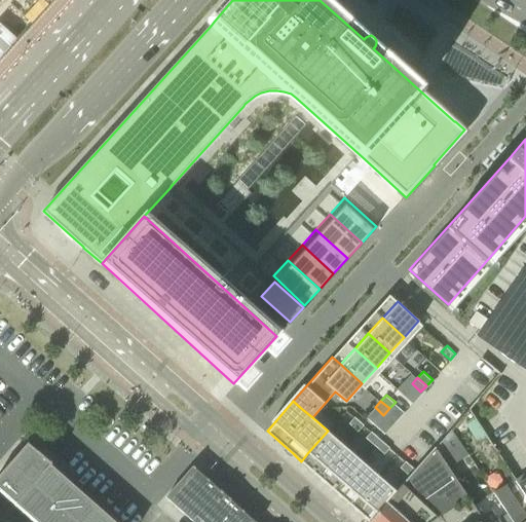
[(399,416),(404,410),(396,402),(389,408),(399,416)]
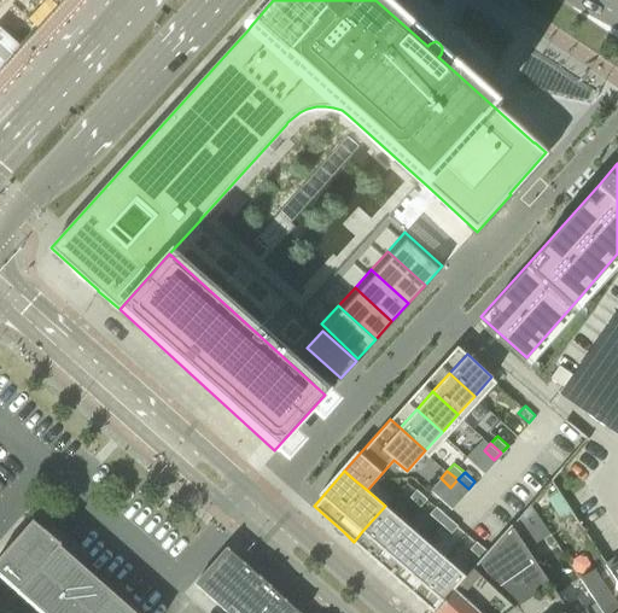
[(436,497),(447,484),(441,478),(429,491),(436,497)]
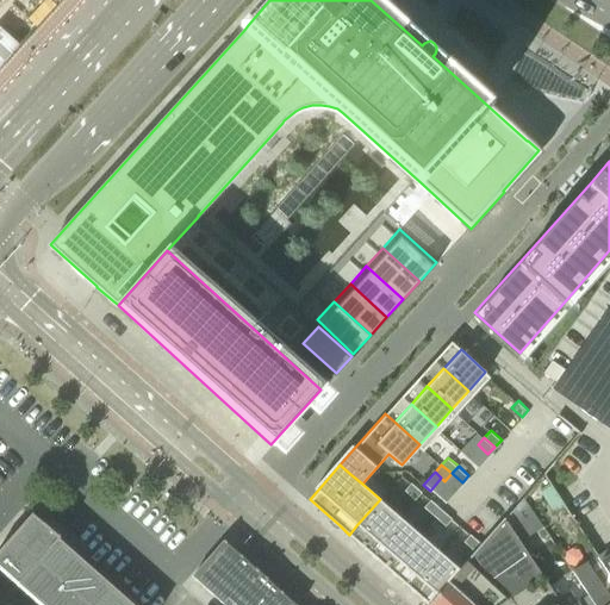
[(444,481),(448,484),(455,491),(462,482),(452,473),(444,481)]
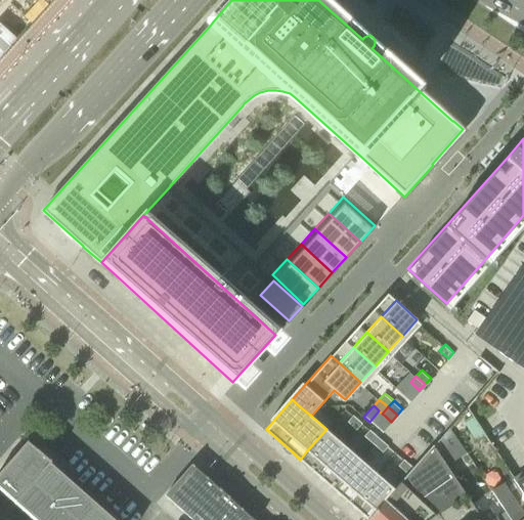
[(376,427),(385,416),(382,414),(379,410),(369,422),(376,427)]
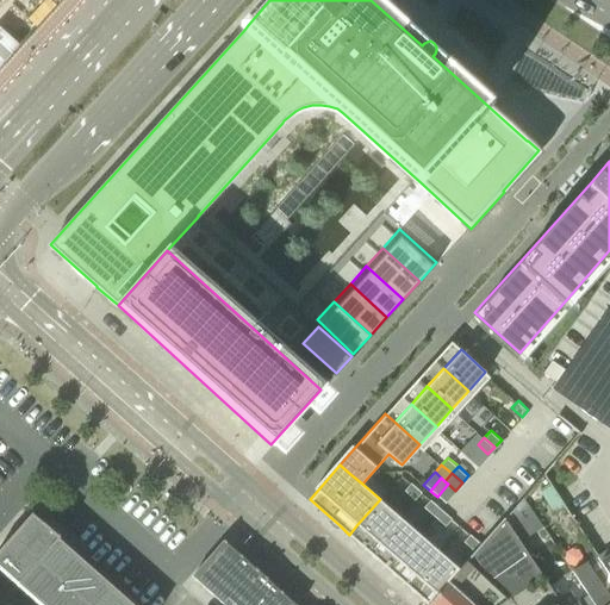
[(405,488),(415,498),(422,491),(411,481),(405,488)]
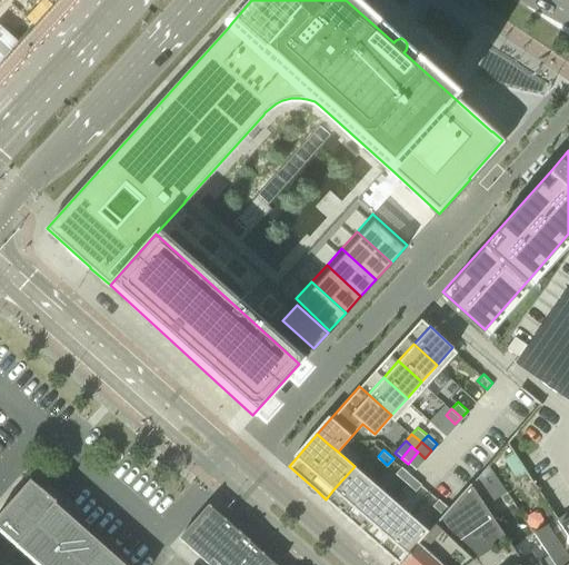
[(413,469),(425,458),(418,452),(408,464),(413,469)]
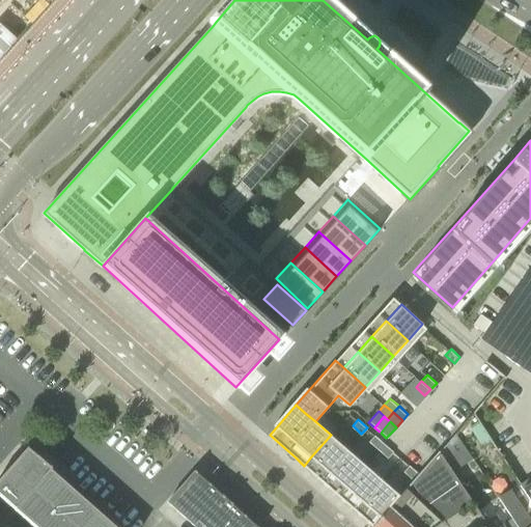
[(379,448),(384,442),(374,434),(369,440),(379,448)]
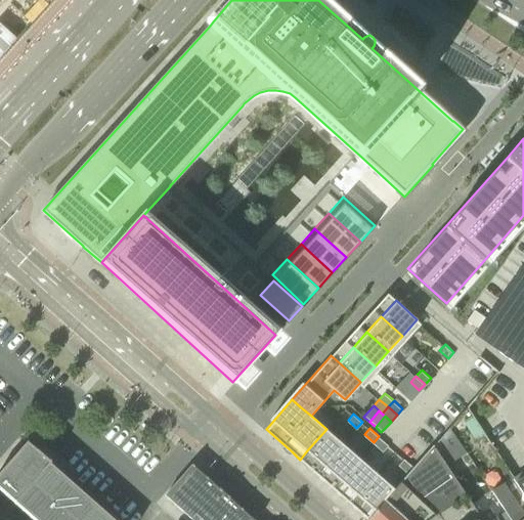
[(307,450),(324,466),(343,443),(326,429),(307,450)]
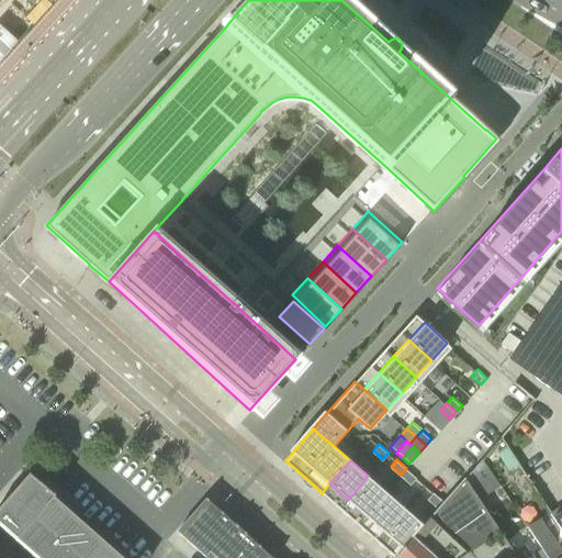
[(409,483),(416,476),(406,468),(401,475),(409,483)]
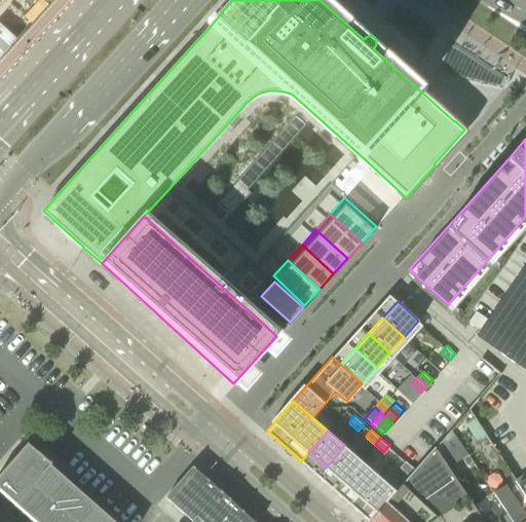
[(51,462),(37,449),(28,441),(0,472),(0,489),(36,521),(116,521),(51,463),(51,462)]
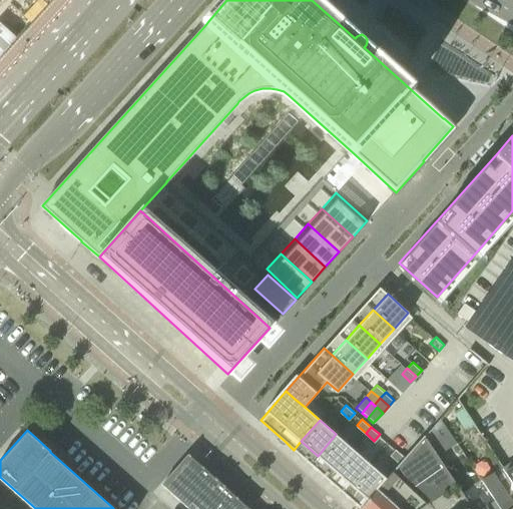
[(352,448),(336,434),(318,456),(334,470),(352,448)]
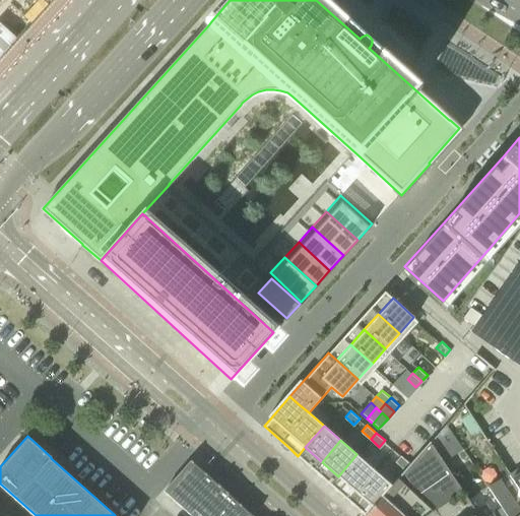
[(474,515),(477,514),(473,509),(430,440),(410,462),(404,468),(391,484),(372,506),(365,513),(365,514),(367,515),(474,515)]
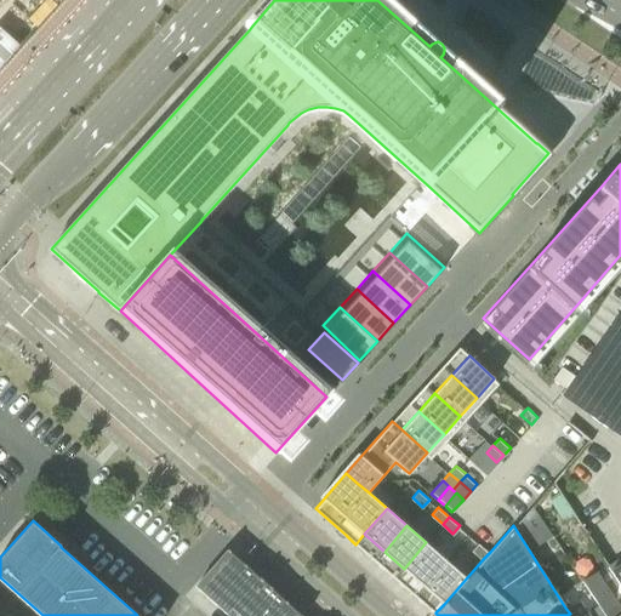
[(423,586),(446,560),(426,542),(404,569),(423,586)]
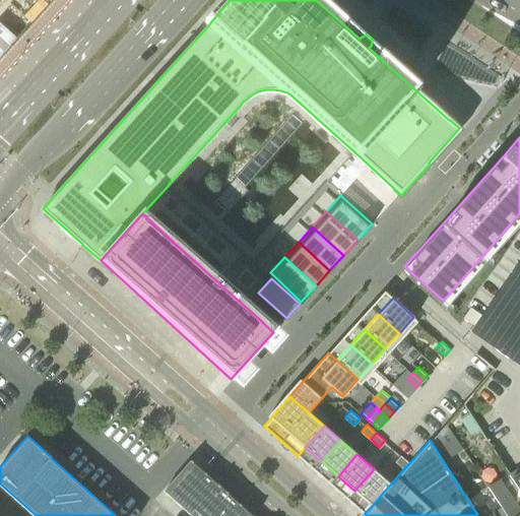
[(401,454),(395,461),(404,468),(410,462),(401,454)]
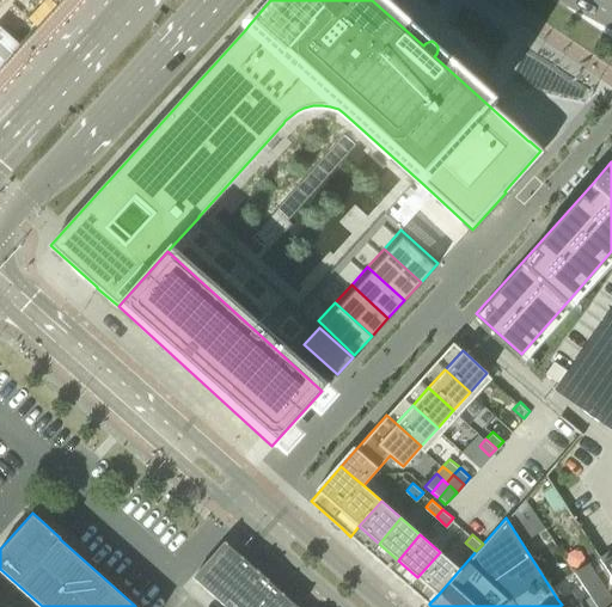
[(299,606),(262,574),(225,540),(194,575),(230,606),(299,606)]
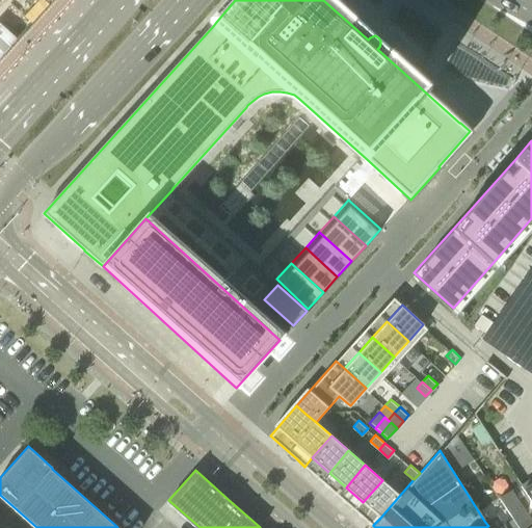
[(522,482),(531,498),(531,478),(530,476),(522,482)]
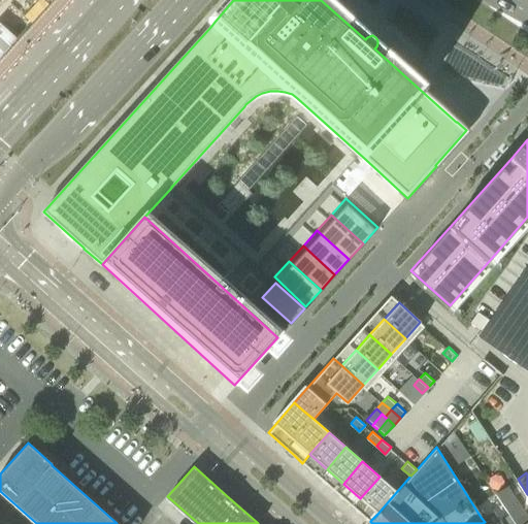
[(397,491),(380,477),(360,498),(377,514),(397,491)]
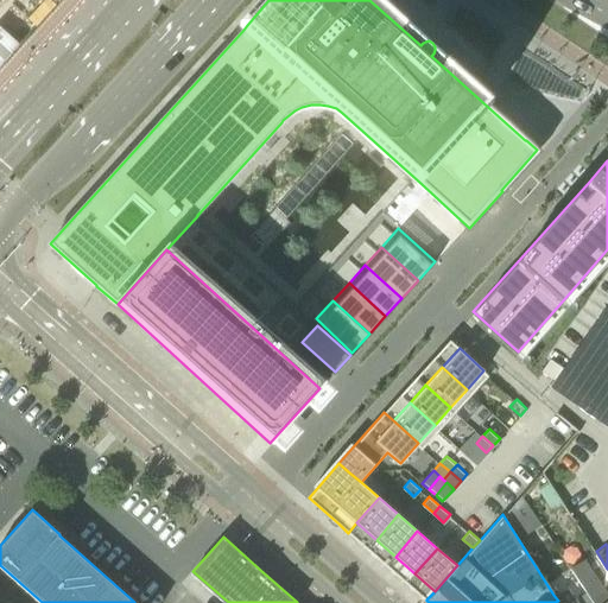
[(594,551),(570,566),(586,590),(591,600),(593,598),(595,602),(607,602),(607,569),(596,551),(594,552),(594,551)]
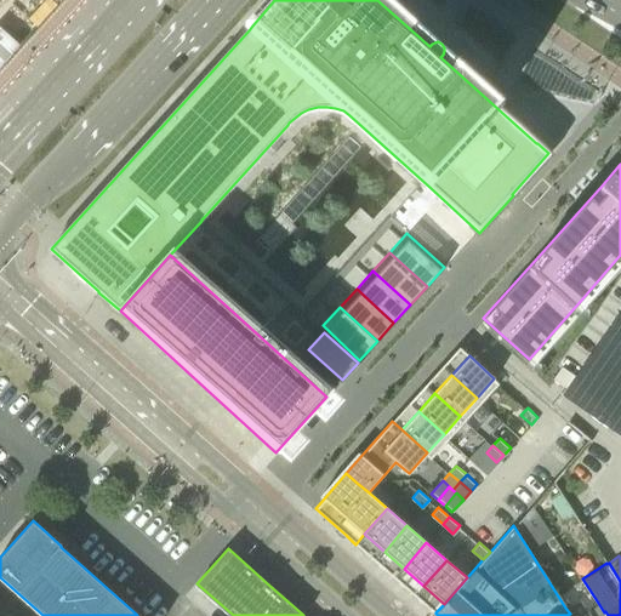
[(570,614),(571,615),(608,615),(605,611),(604,612),(598,603),(587,610),(580,599),(565,608),(570,614)]
